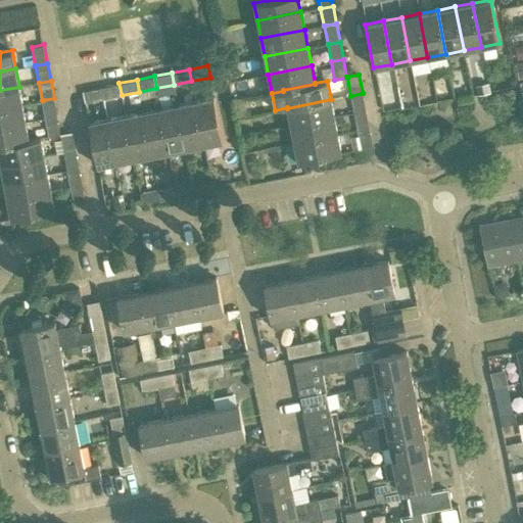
[(103,98),(122,95),(119,83),(101,87),(103,98)]
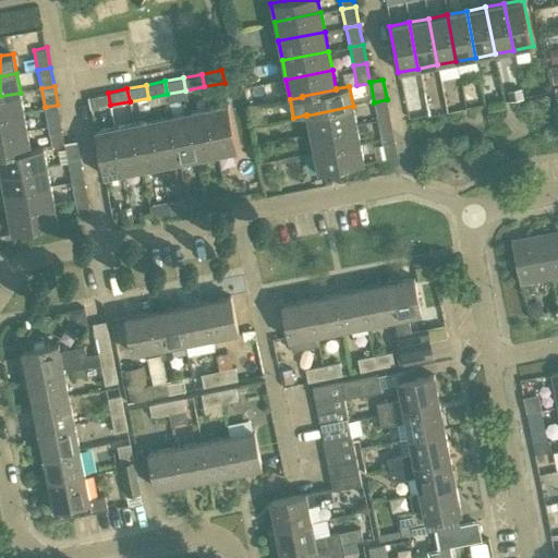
[(0,116),(24,111),(21,93),(0,96),(0,116)]
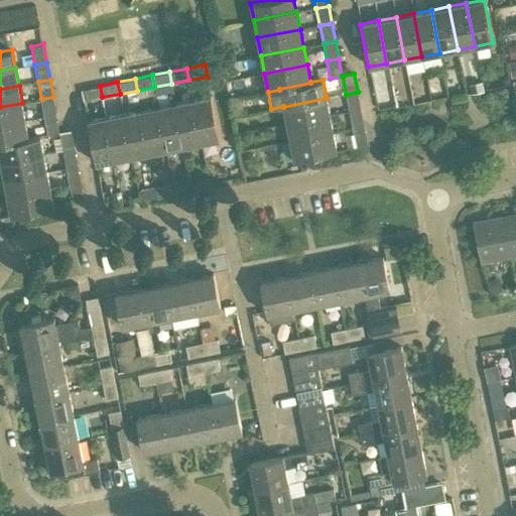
[(84,101),(102,97),(100,86),(81,90),(84,101)]
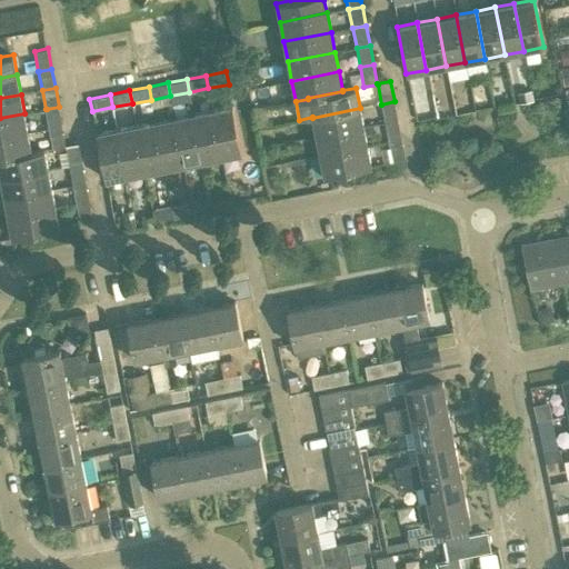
[(386,123),(398,121),(395,101),(381,105),(386,123)]
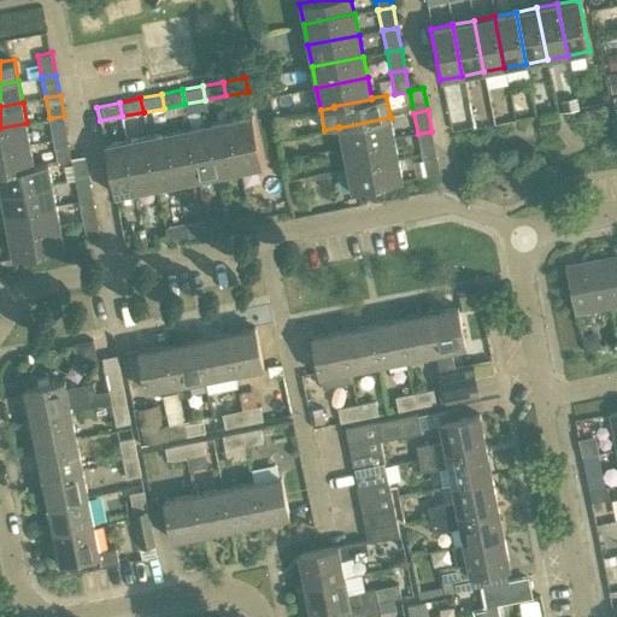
[(230,118),(240,170),(263,166),(252,115),(230,118)]
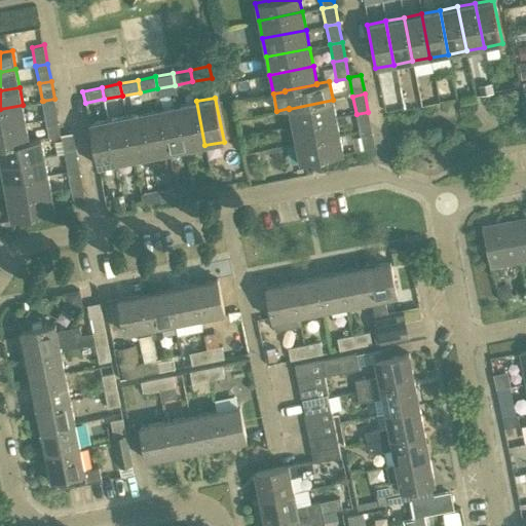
[(46,119),(58,117),(54,99),(43,101),(42,101),(45,119),(46,118),(46,119)]
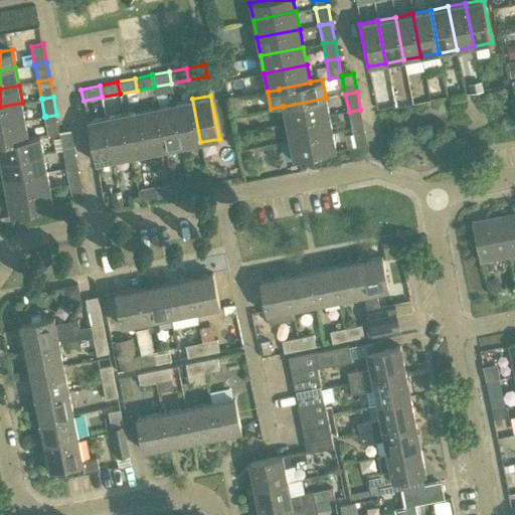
[(286,124),(329,115),(326,98),(283,107),(286,124)]
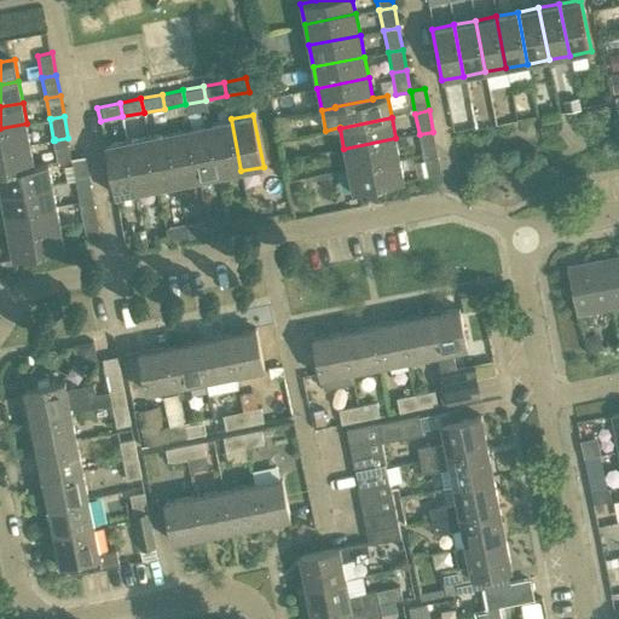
[(220,175),(241,171),(231,119),(210,123),(220,175)]
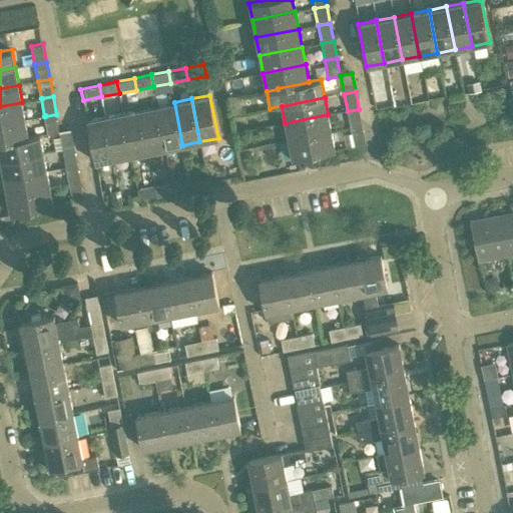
[(0,124),(25,119),(22,102),(0,106),(0,124)]
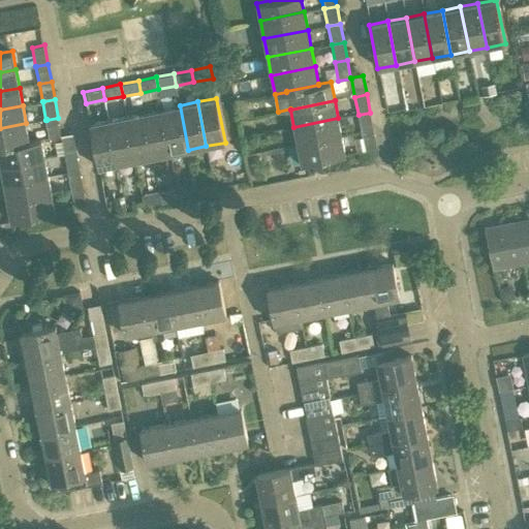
[(170,153),(188,150),(180,105),(161,109),(170,153)]
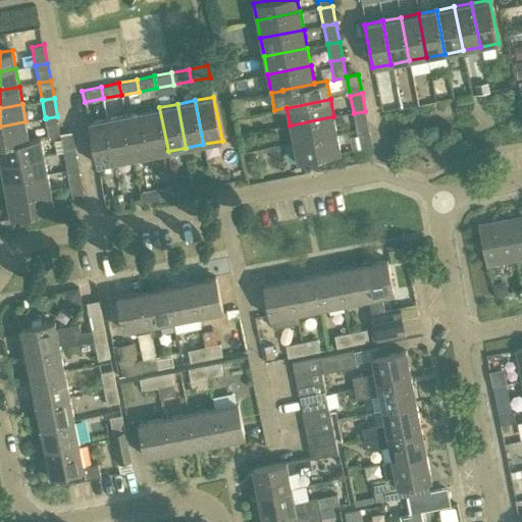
[(151,155),(168,151),(159,107),(142,111),(151,155)]
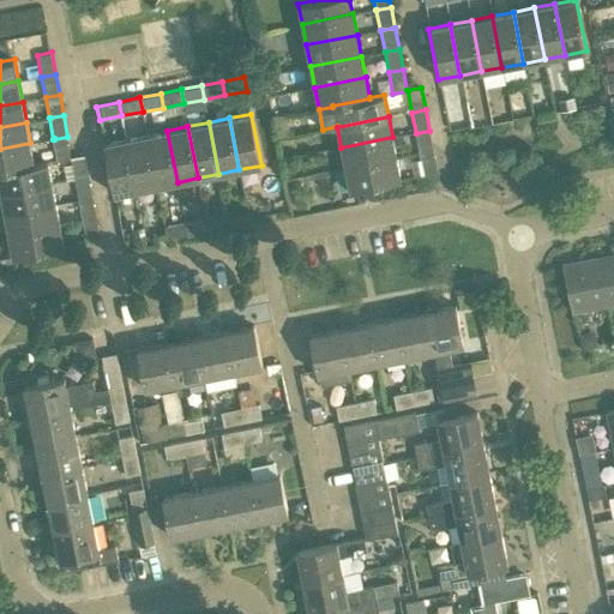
[(156,186),(178,182),(167,131),(146,134),(156,186)]
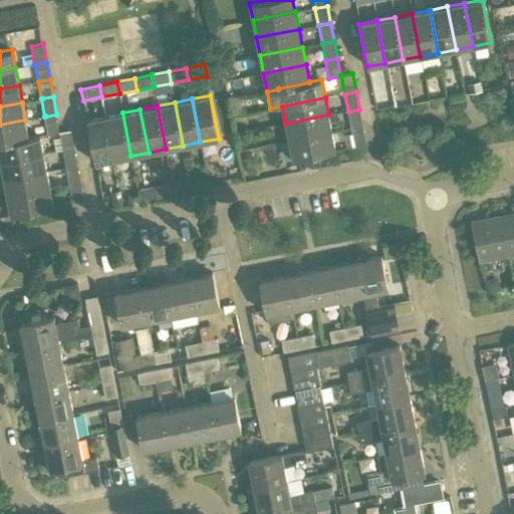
[(351,129),(362,126),(359,109),(348,111),(351,129)]
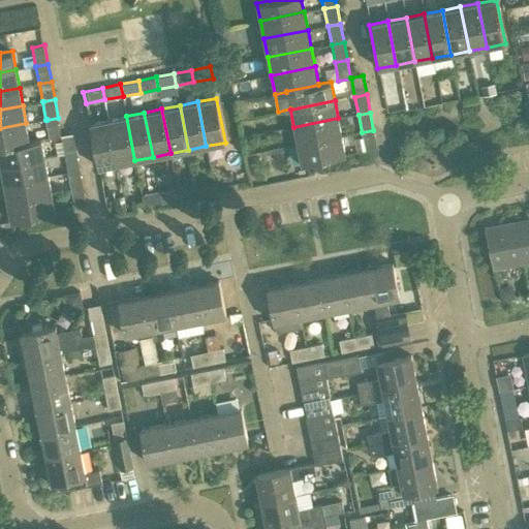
[(117,163),(134,160),(126,116),(109,119),(117,163)]
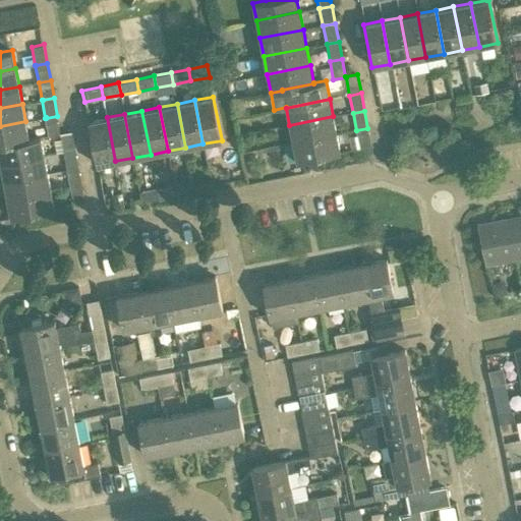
[(46,117),(45,118),(48,136),(60,133),(57,116),(46,118),(46,117)]
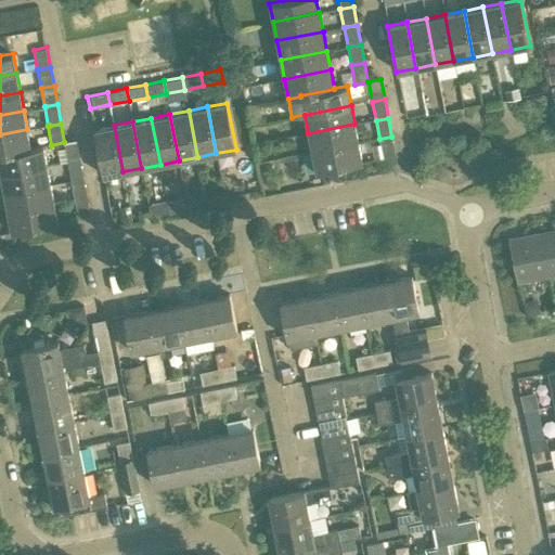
[(311,152),(359,142),(355,124),(308,133),(311,152)]
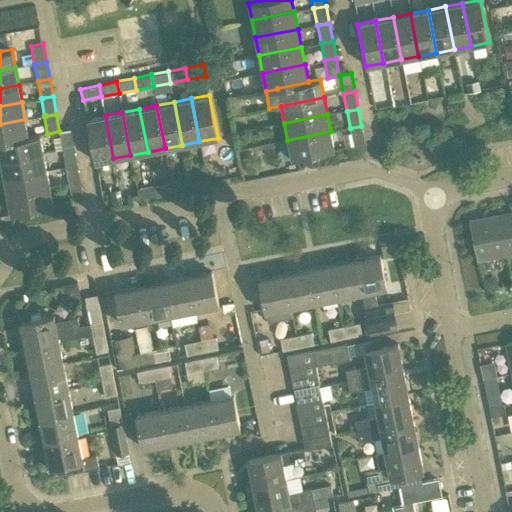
[(95,162),(113,158),(105,115),(87,119),(95,162)]
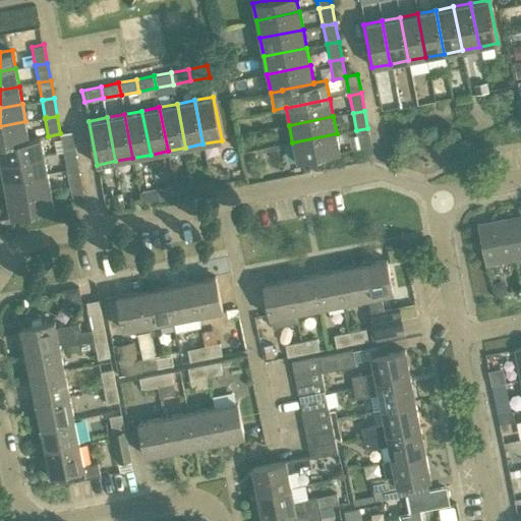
[(0,145),(30,139),(25,121),(0,126),(0,145)]
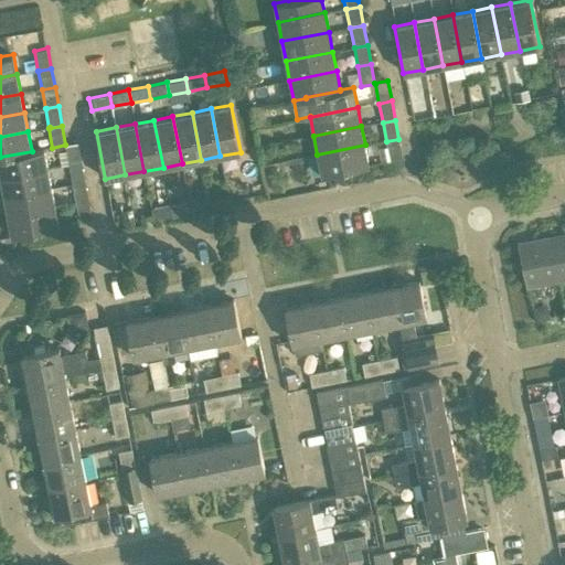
[(398,139),(386,141),(390,160),(402,158),(398,139)]
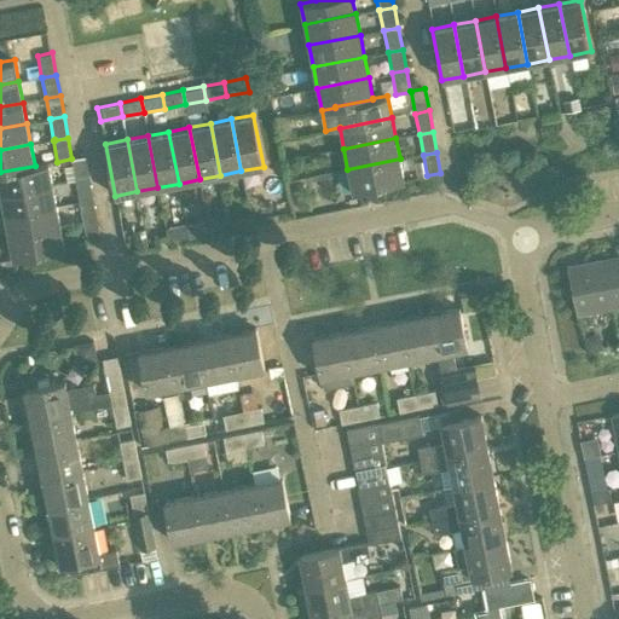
[(76,180),(90,178),(85,156),(71,158),(76,180)]
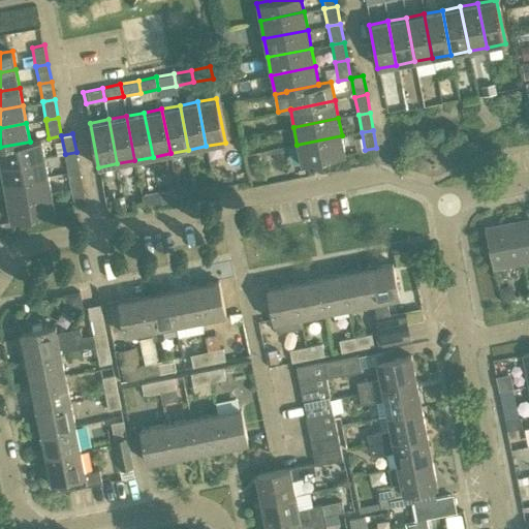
[(342,135),(297,145),(301,163),(345,154),(342,135)]
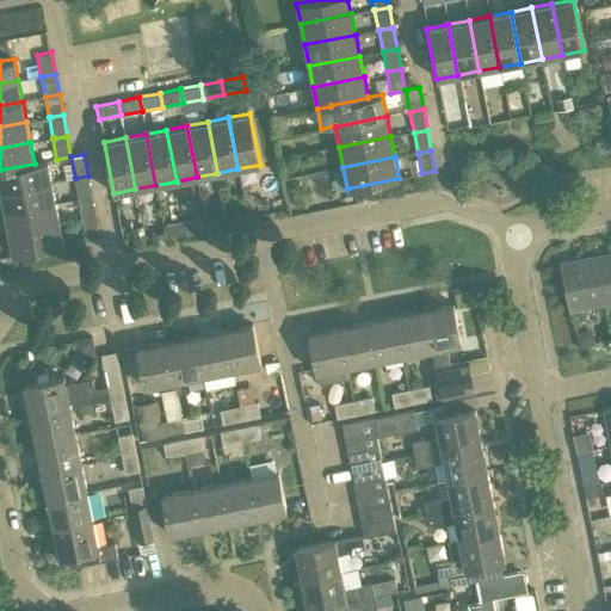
[(0,189),(0,191),(51,183),(48,160),(35,164),(0,170),(0,189)]
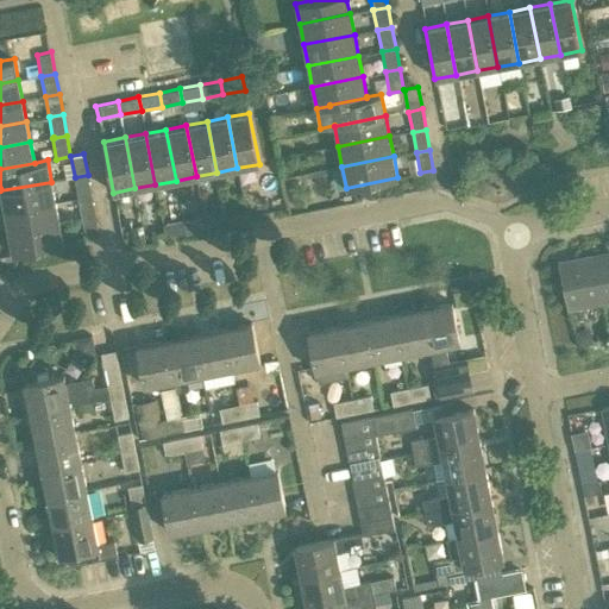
[(80,198),(92,195),(88,175),(75,177),(79,198),(80,198)]
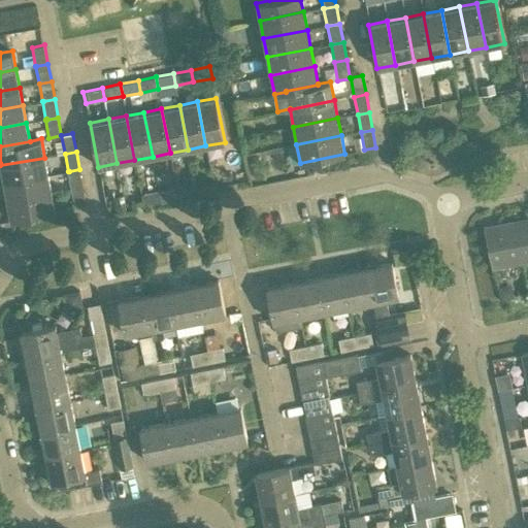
[(4,184),(47,175),(44,158),(0,165),(4,184)]
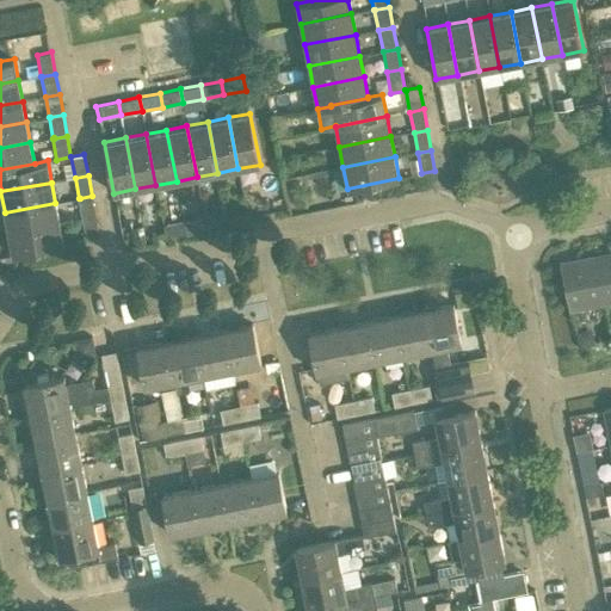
[(84,218),(97,216),(92,196),(80,198),(79,198),(82,218),(84,218)]
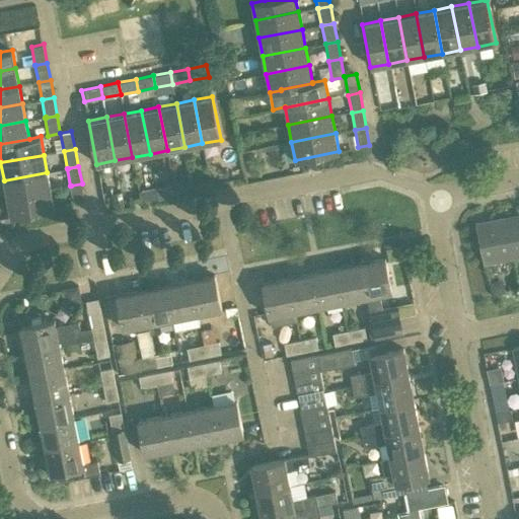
[(7,198),(51,190),(47,172),(4,180),(7,198)]
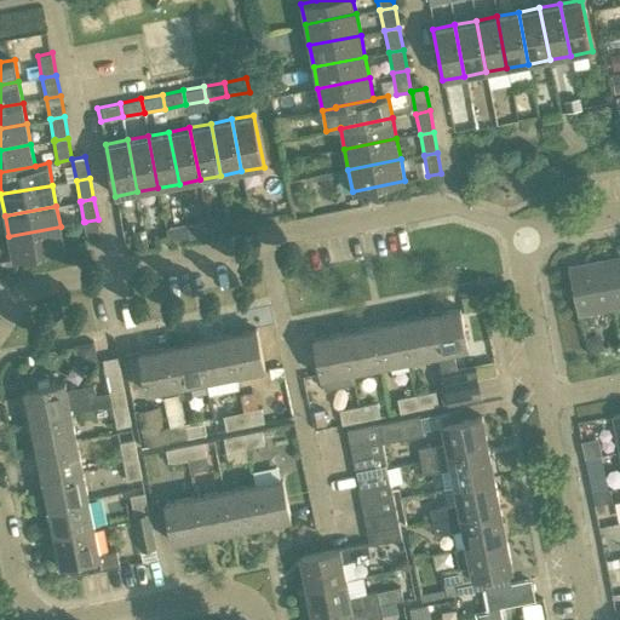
[(85,222),(84,222),(87,244),(102,241),(98,219),(85,222)]
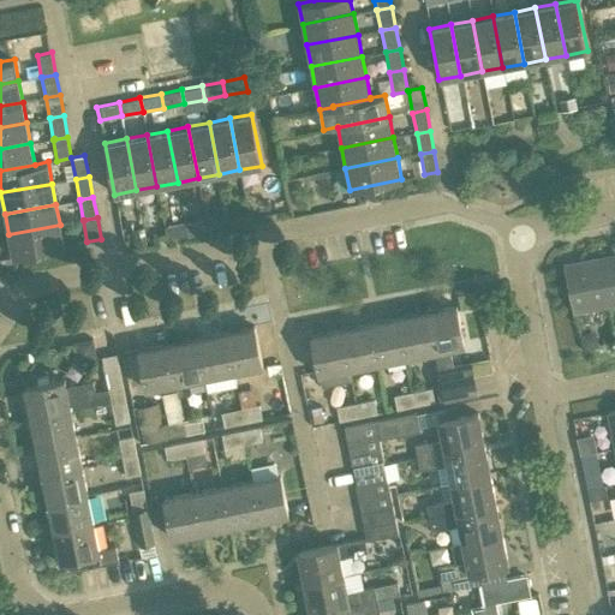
[(60,225),(9,234),(13,256),(64,246),(60,225)]
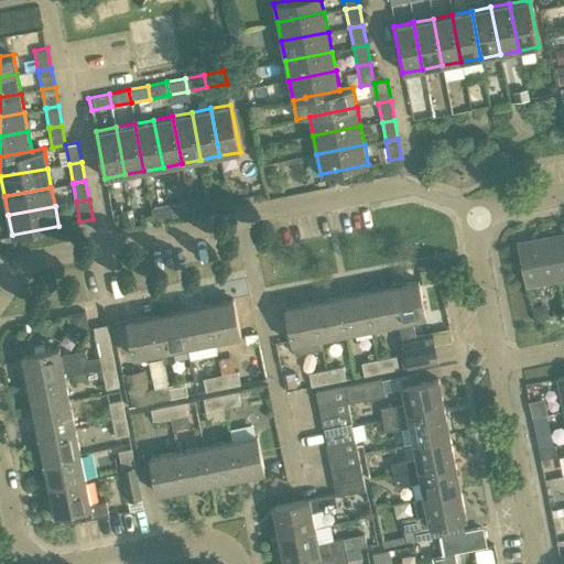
[(557,281),(563,279),(563,232),(549,236),(557,281)]
